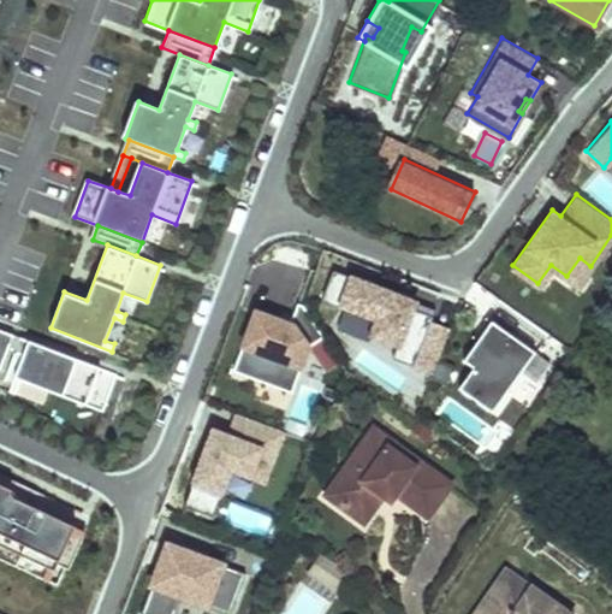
[(590,266),(580,258),(566,276),(578,284),(590,266)]
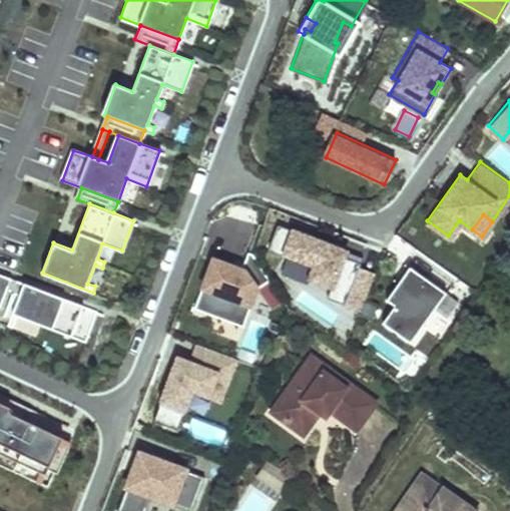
[(359,259),(276,227),(267,250),(280,256),(273,274),(360,307),(373,274),(356,268),(359,259)]
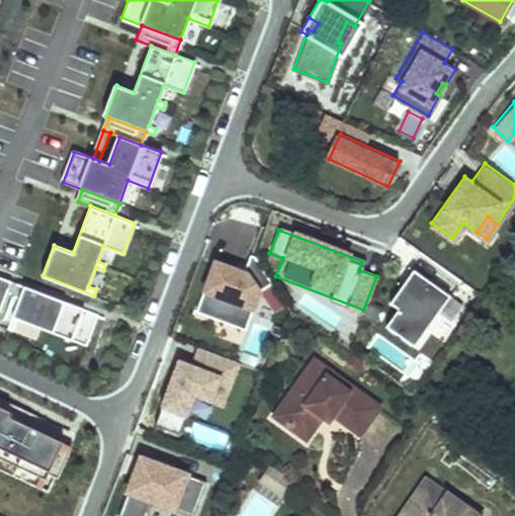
[(213,264),(194,314),(243,333),(259,290),(269,284),(249,254),(242,274),(213,264)]
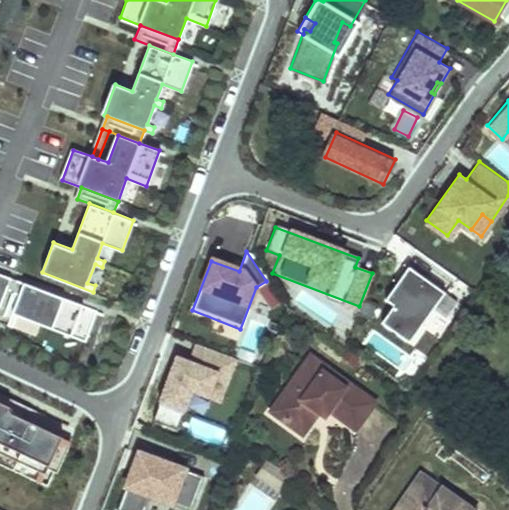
[(411,260),(385,297),(393,303),(387,312),(415,332),(427,314),(422,310),(433,295),(438,298),(447,285),(411,260)]
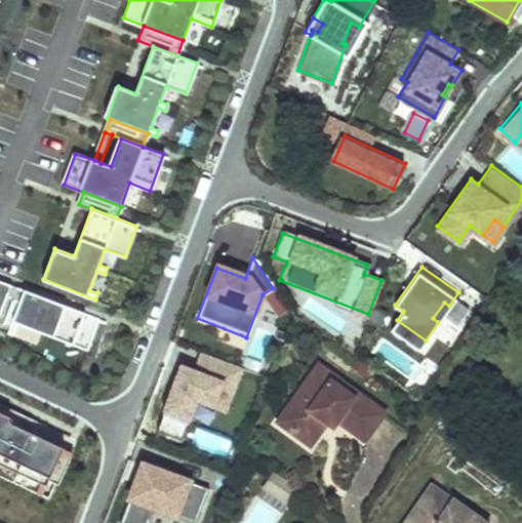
[(96,319),(24,295),(13,326),(85,350),(96,319)]
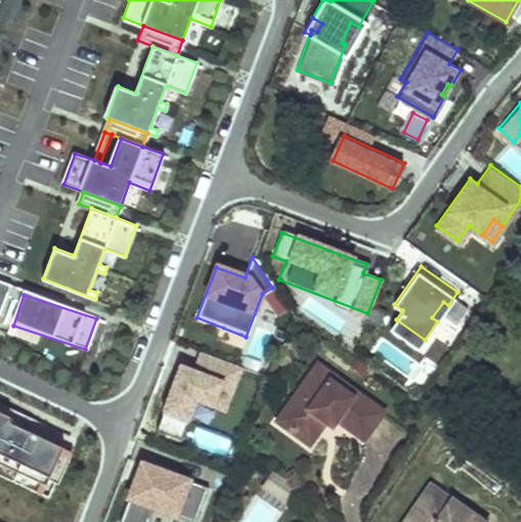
[(310,296),(303,304),(332,328),(339,319),(310,296)]
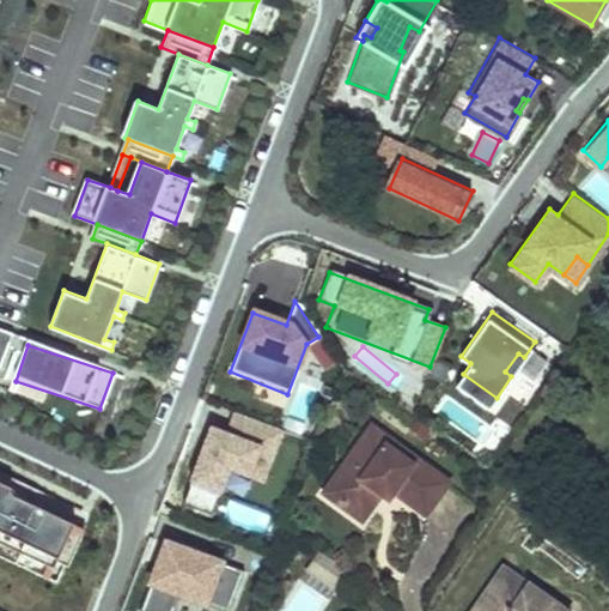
[(511,376),(524,357),(518,354),(505,371),(511,376)]
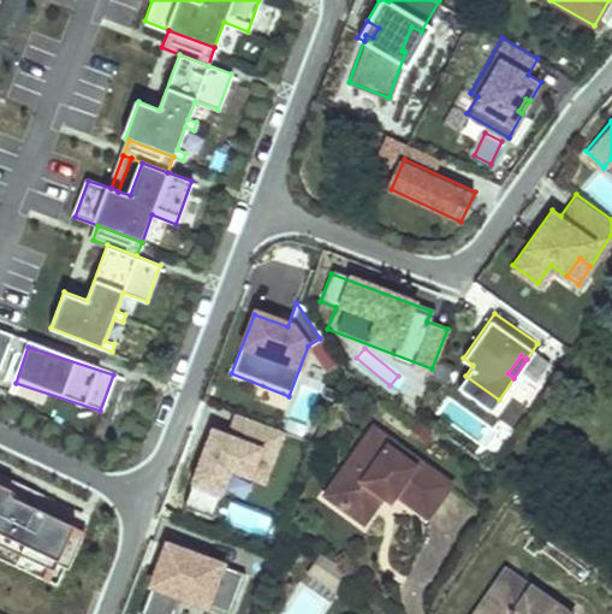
[(225,518),(242,476),(271,488),(292,432),(241,413),(232,434),(218,427),(189,503),(225,518)]
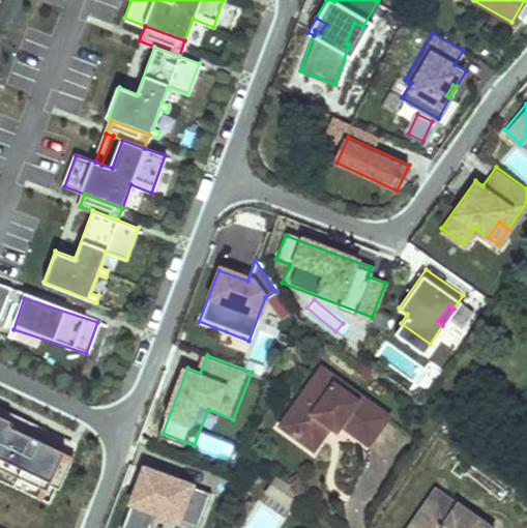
[(389,413),(323,364),(282,420),(314,444),(329,423),(342,420),(370,440),(389,413)]
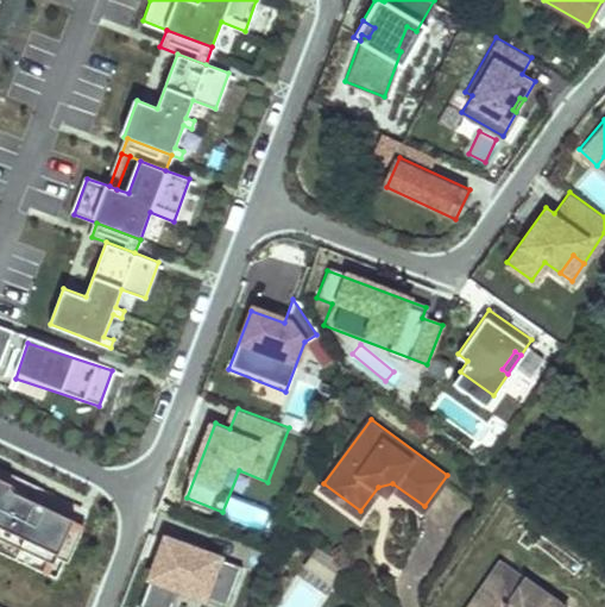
[(0,479),(8,483),(6,488),(58,513),(65,499),(0,467),(0,479)]
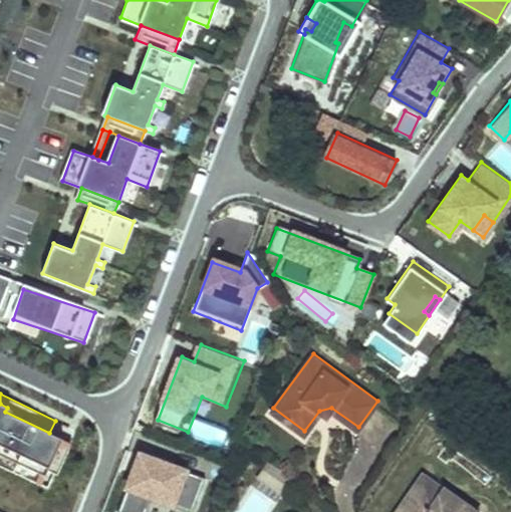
[(0,453),(43,474),(45,470),(60,438),(49,433),(5,412),(7,408),(0,404),(0,453)]
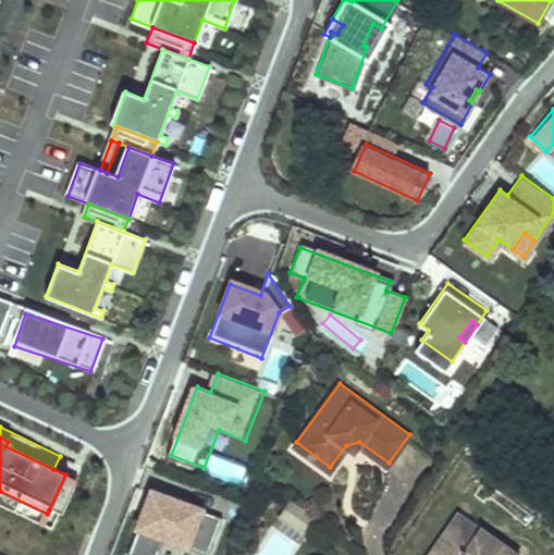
[(49,509),(59,514),(75,479),(65,475),(49,509)]
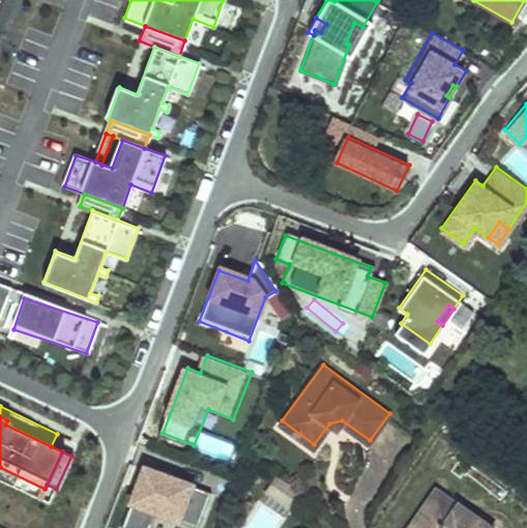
[(0,478),(40,498),(45,489),(0,467),(0,478)]
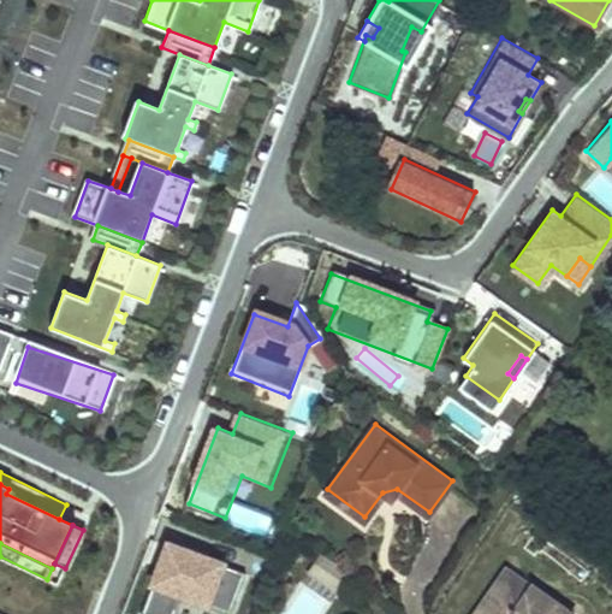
[(226,613),(242,574),(165,545),(137,613),(171,613),(178,596),(224,613),(226,613)]
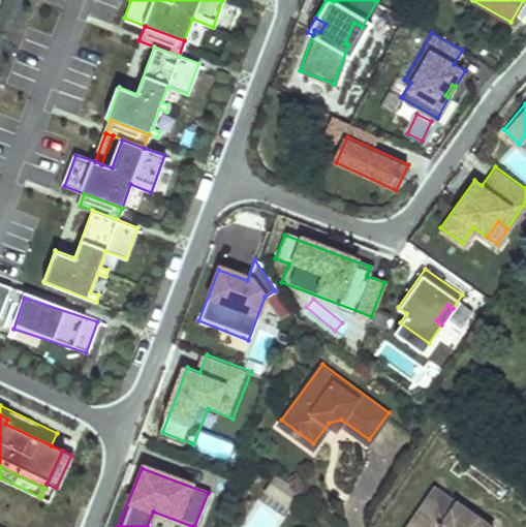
[(457,499),(435,484),(429,492),(451,507),(457,499)]
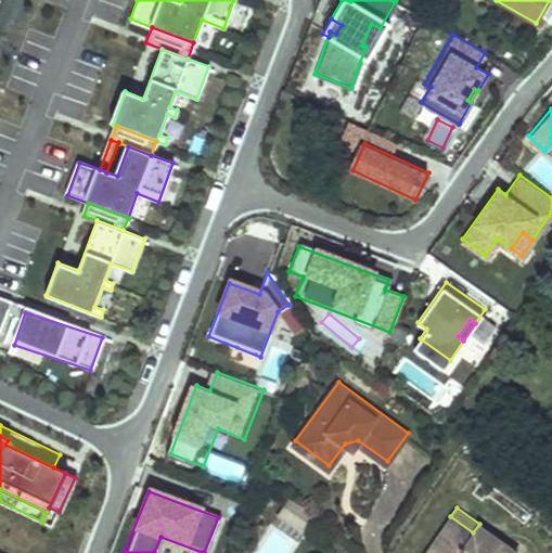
[(305,525),(283,511),(277,522),(297,536),(305,525)]
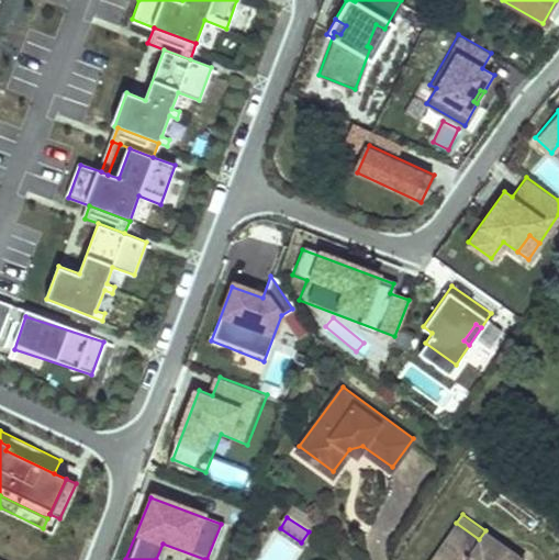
[(456,523),(429,559),(520,559),(523,556),(485,530),(479,539),(456,523)]
